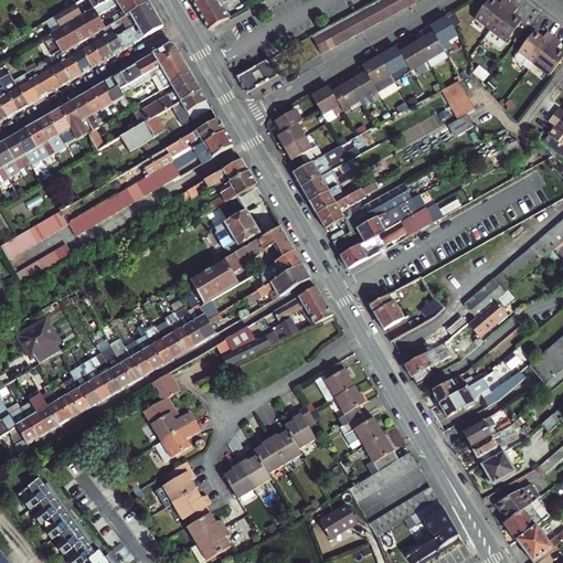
[(77,0),(73,2),(67,7),(51,16),(59,28),(94,7),(105,0),(77,0)]
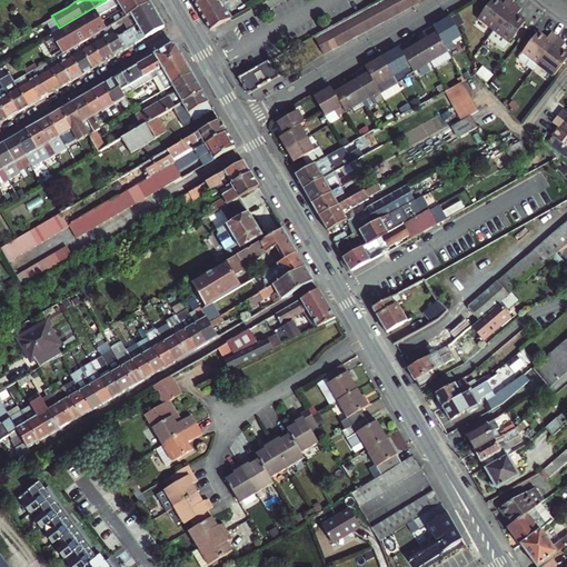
[(149,1),(148,0),(115,0),(116,1),(125,15),(129,12),(149,1)]
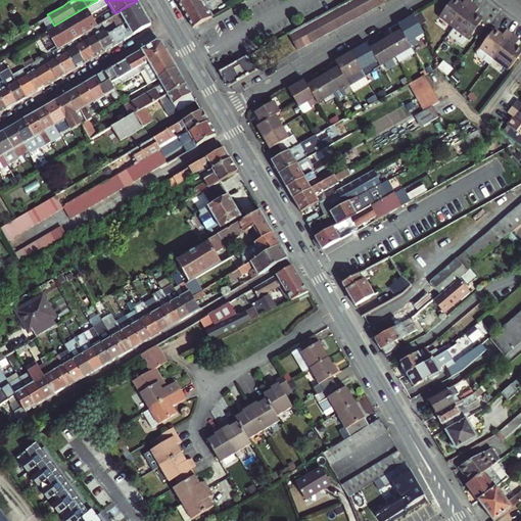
[(186,0),(179,4),(193,29),(211,17),(200,0),(186,0)]
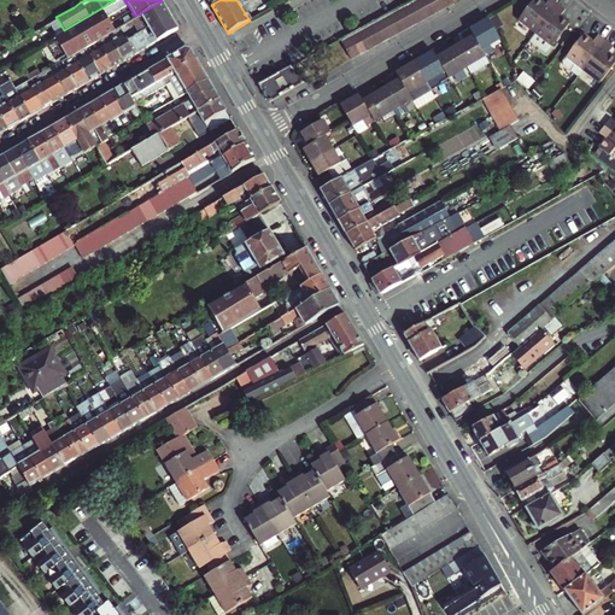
[(413,25),(420,21),(409,0),(400,5),(413,25)]
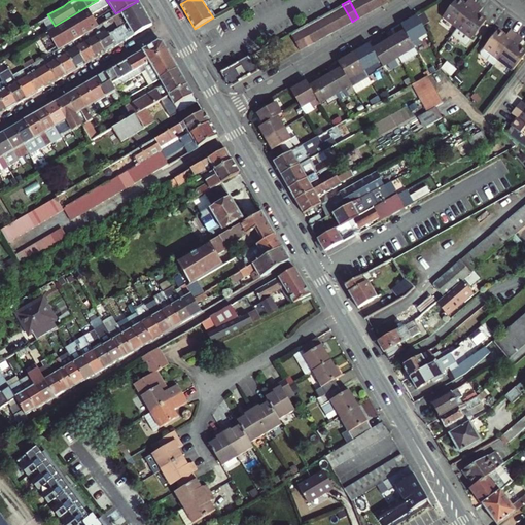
[(365,14),(356,0),(349,0),(358,18),(365,14)]
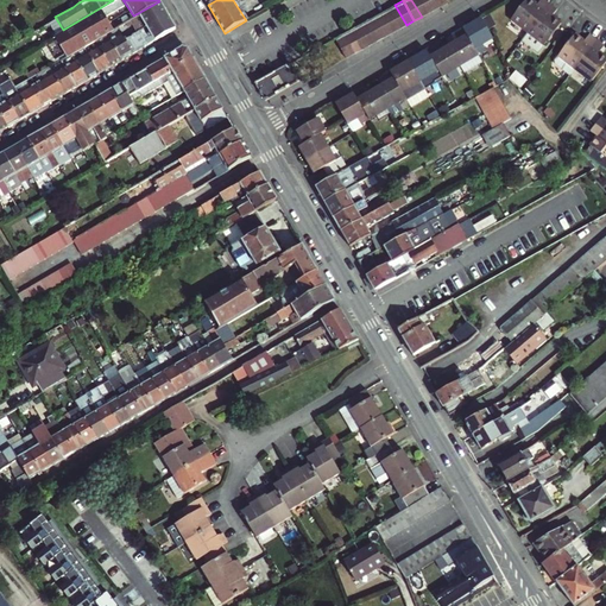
[(429,12),(422,0),(411,0),(422,17),(429,12)]
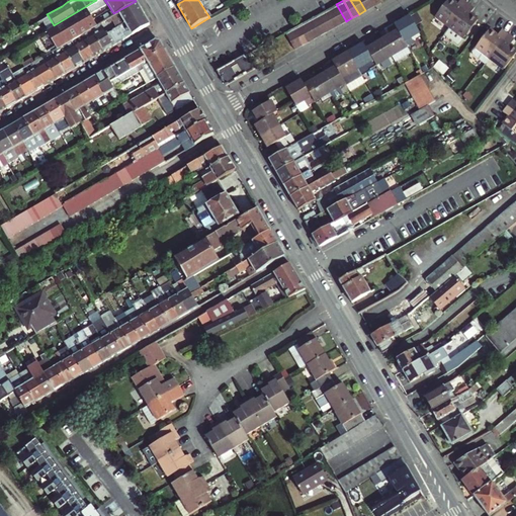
[(359,0),(365,10),(371,7),(367,0),(359,0)]
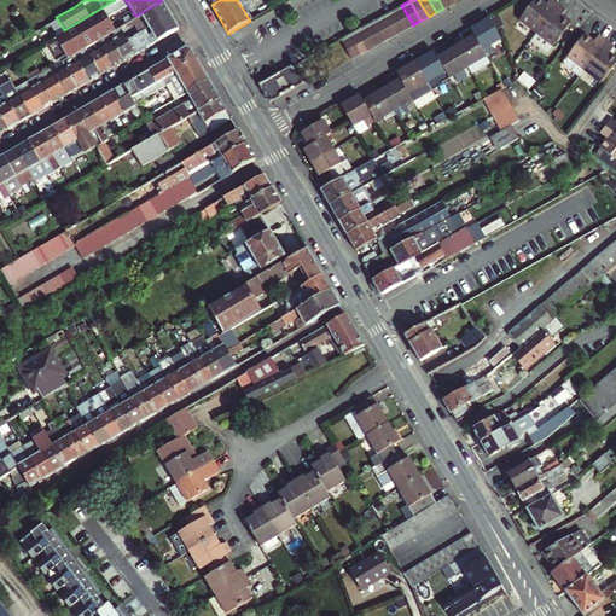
[(547,0),(545,4),(540,0),(533,0),(518,18),(535,32),(558,3),(556,0),(547,0)]
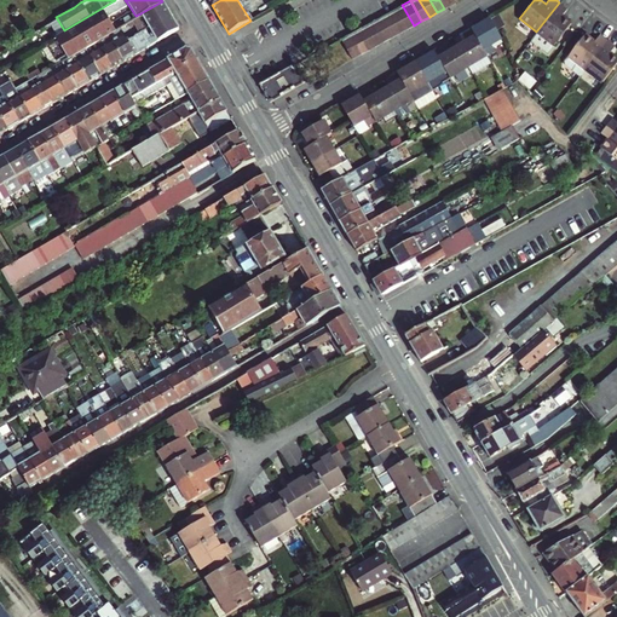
[(162,1),(140,13),(142,17),(132,23),(130,19),(117,27),(121,32),(126,40),(169,15),(162,1)]
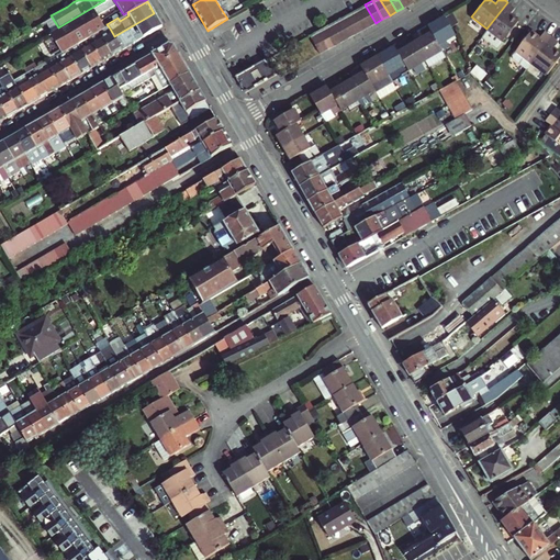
[(508,14),(514,7),(507,2),(486,29),(482,34),(497,46),(517,21),(508,14)]
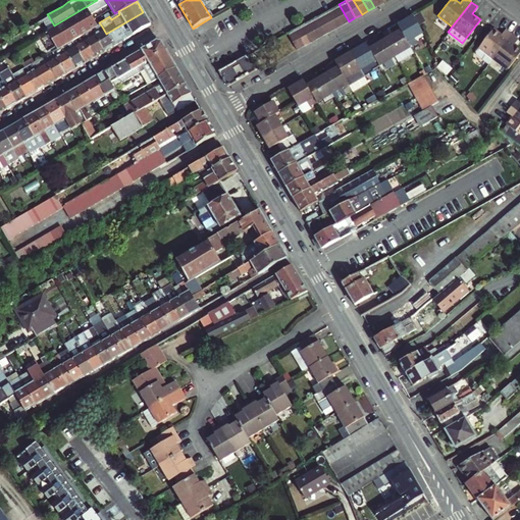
[(342,26),(349,21),(339,4),(331,7),(342,26)]
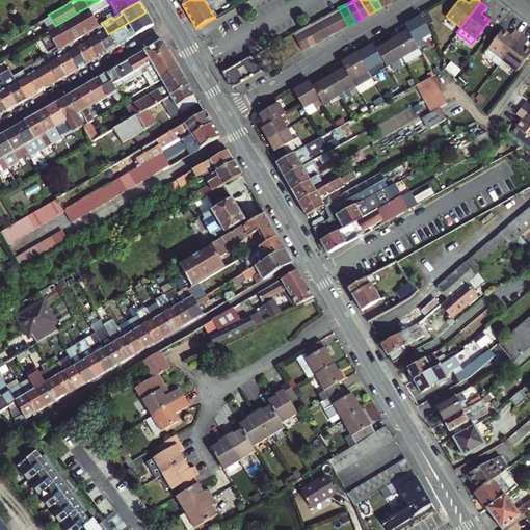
[(55,26),(46,31),(57,49),(58,48),(61,46),(72,41),(81,34),(91,29),(99,24),(93,12),(88,6),(55,26)]
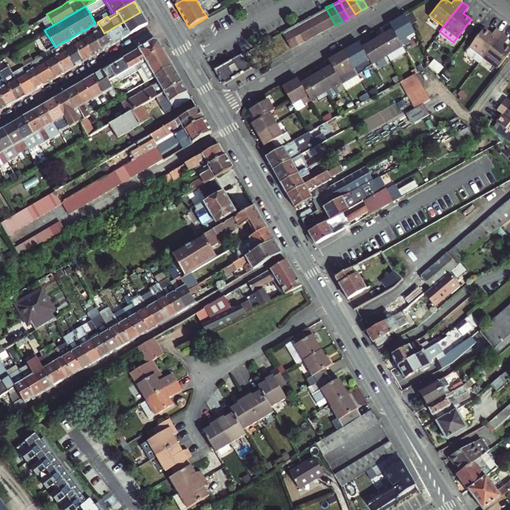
[(335,25),(325,7),(319,11),(329,28),(335,25)]
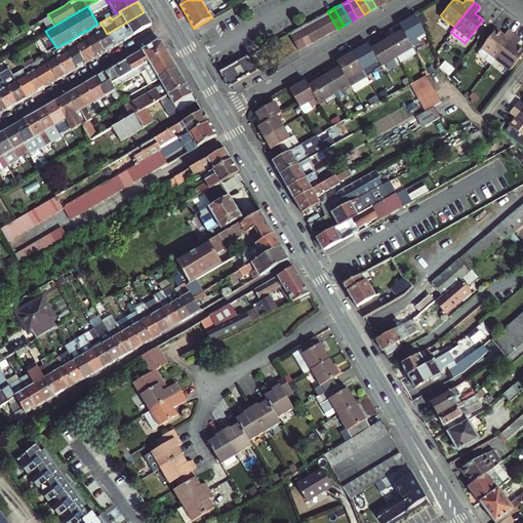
[(330,33),(337,29),(327,11),(320,15),(330,33)]
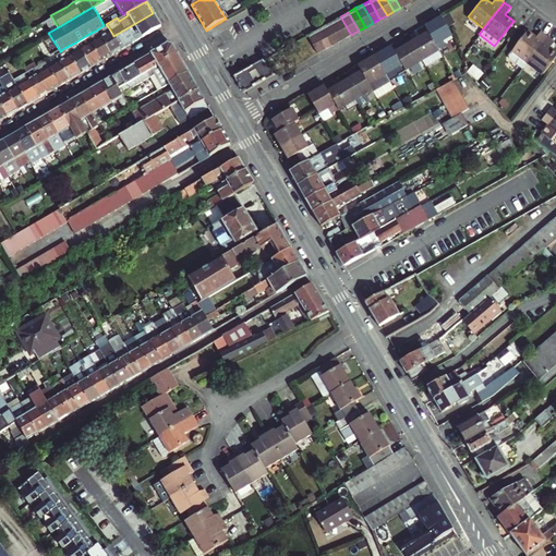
[(141,36),(160,25),(153,13),(113,36),(120,48),(134,39),(132,35),(139,31),(141,36)]
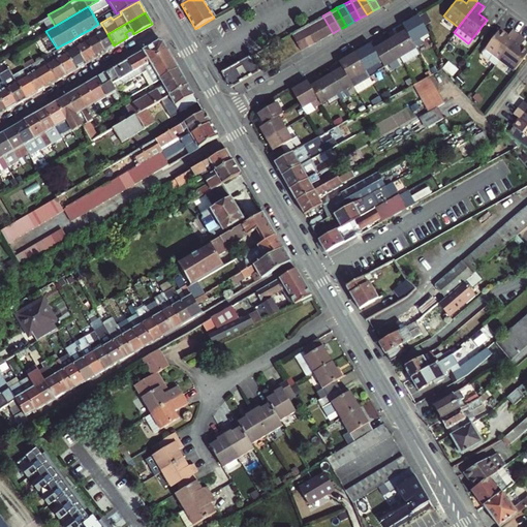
[(326,37),(333,33),(322,16),(316,20),(326,37)]
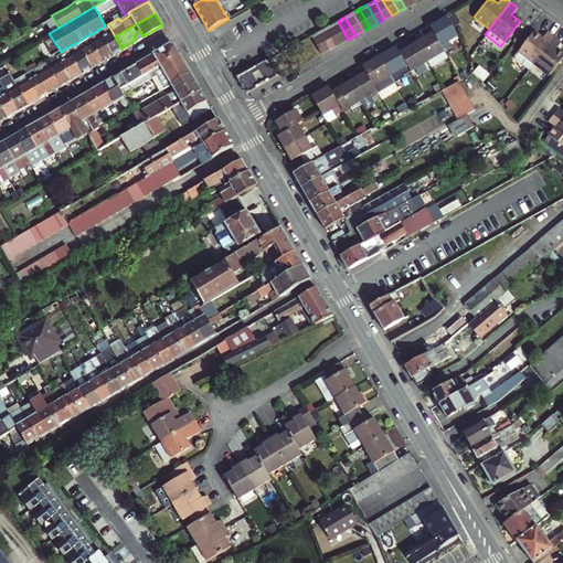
[(455,36),(444,18),(427,28),(442,53),(450,49),(446,42),(455,36)]
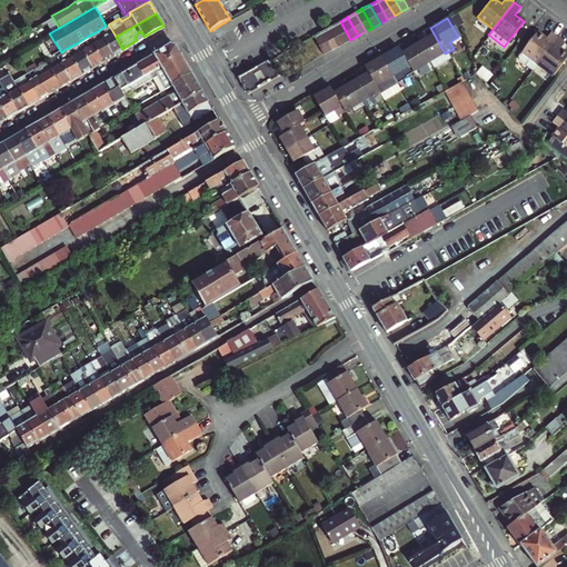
[(344,43),(350,40),(340,21),(332,25),(344,43)]
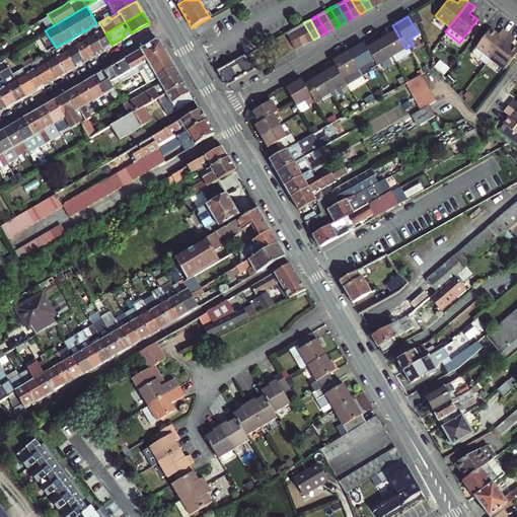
[(306,44),(313,40),(303,22),(297,26),(306,44)]
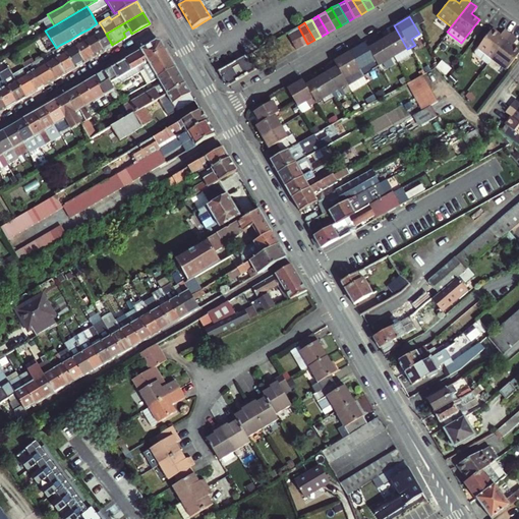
[(388,30),(392,36),(383,41),(392,57),(396,63),(410,54),(407,49),(394,25),(388,30)]
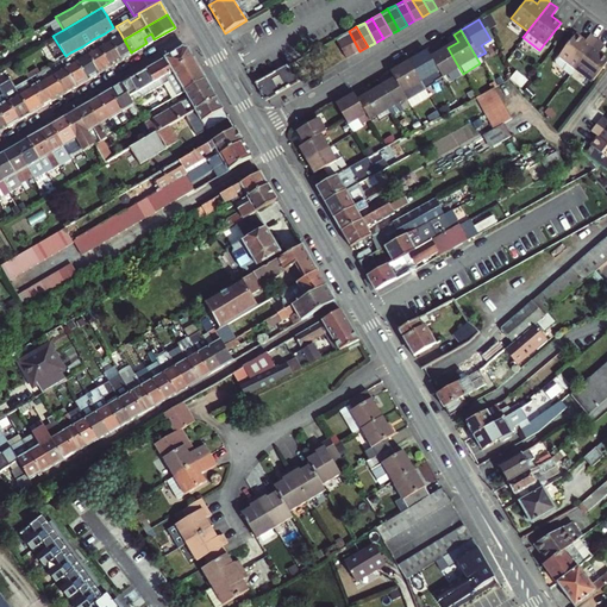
[(124,39),(119,31),(107,38),(120,58),(131,52),(124,39)]
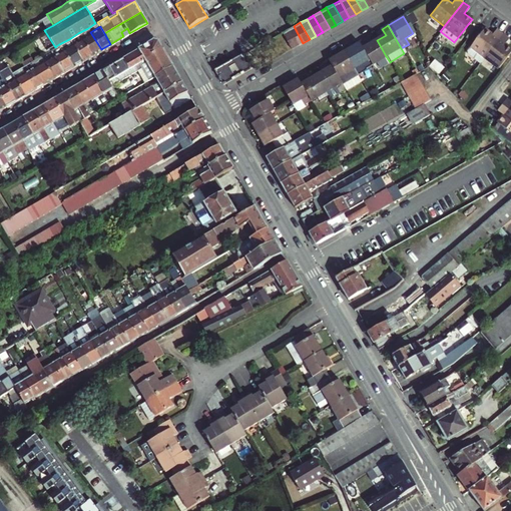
[(303,43),(294,26),(288,30),(298,47),(303,43)]
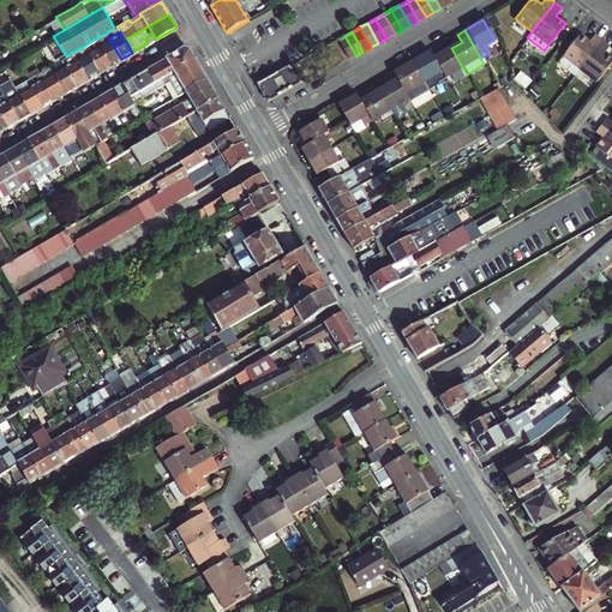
[(597,33),(591,41),(581,34),(564,55),(561,60),(561,64),(575,75),(581,69),(604,39),(597,33)]
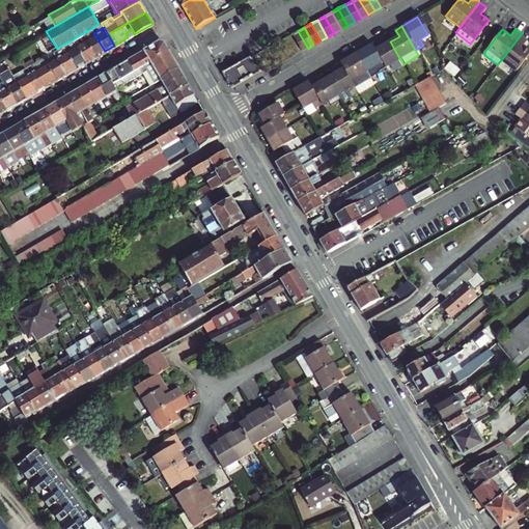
[(300,53),(308,49),(298,31),(290,35),(300,53)]
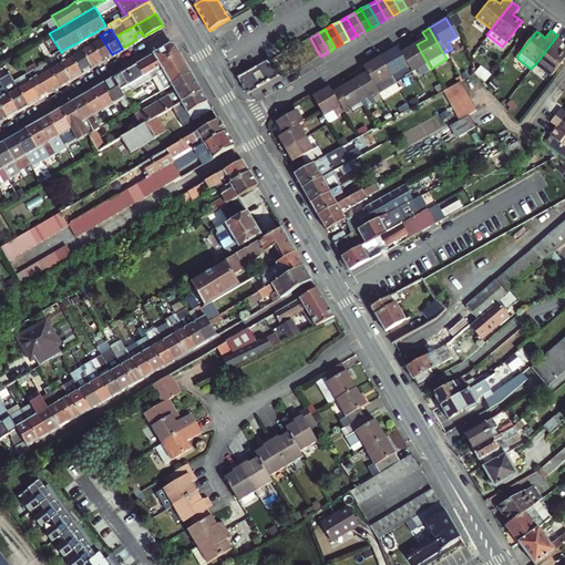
[(101,61),(112,54),(100,36),(89,42),(101,61)]
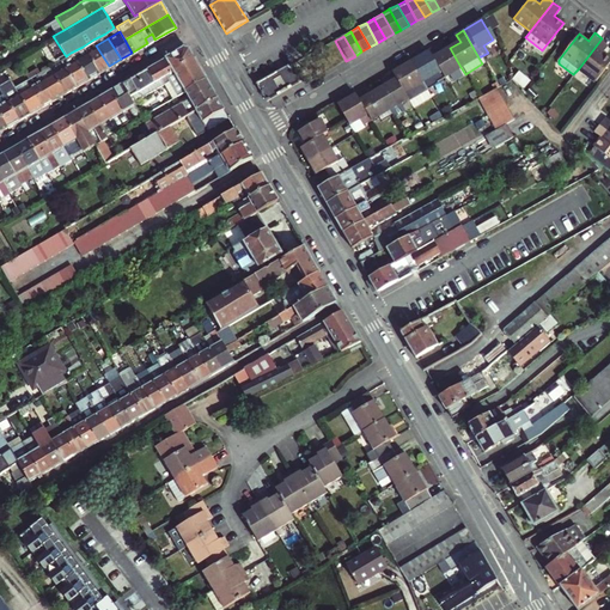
[(609,56),(603,52),(609,44),(602,38),(579,68),(596,80),(609,61),(609,56)]
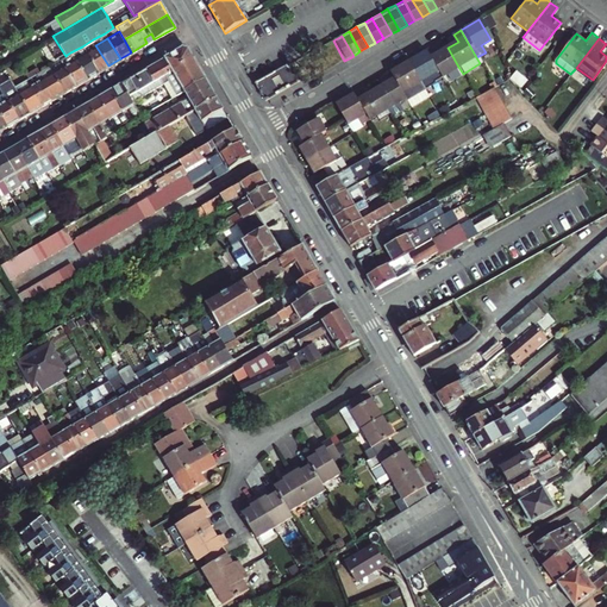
[(108,66),(95,45),(85,51),(98,72),(108,66)]
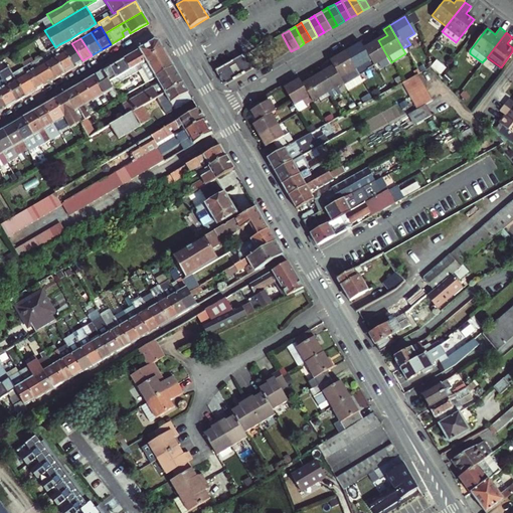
[(152,38),(109,64),(115,75),(162,47),(157,40),(152,38)]
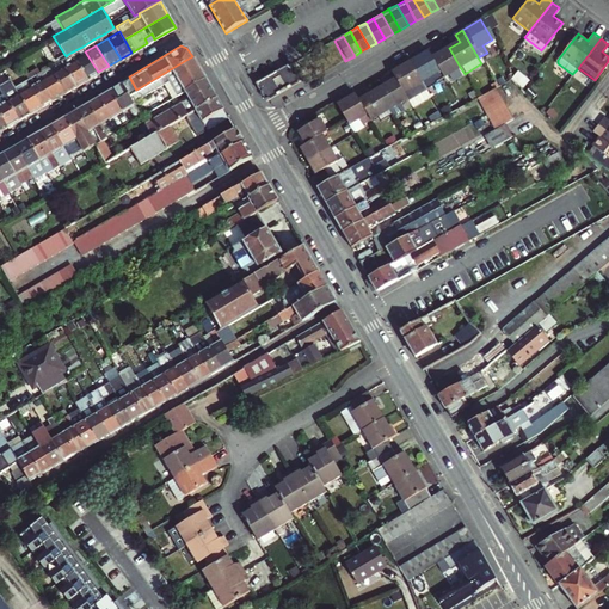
[(426,51),(442,78),(460,67),(449,48),(440,54),(435,47),(426,51)]
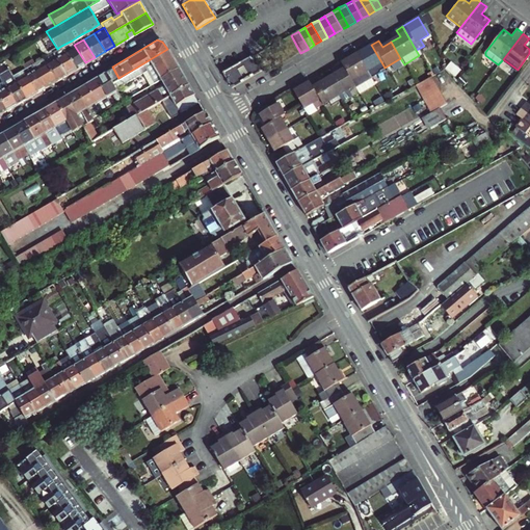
[(85,62),(74,45),(63,50),(75,69),(85,62)]
